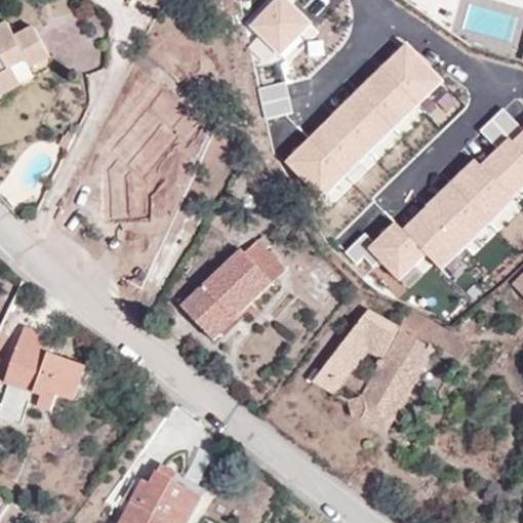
[(138,0),(155,9),(159,0),(138,0)]
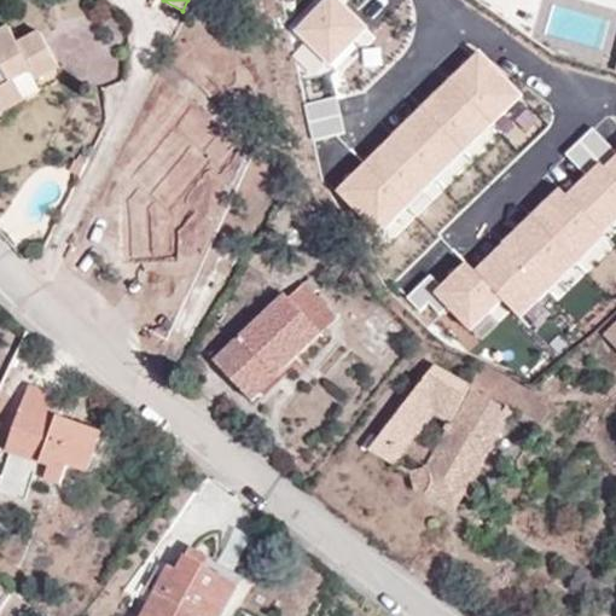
[(330,76),(372,42),(337,0),(335,0),(295,34),(330,76)]
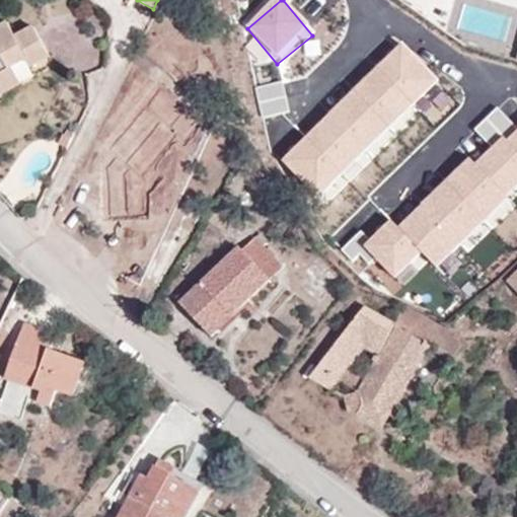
[(0,92),(18,82),(10,66),(23,59),(27,67),(47,56),(31,26),(13,34),(5,20),(0,22),(0,92)]
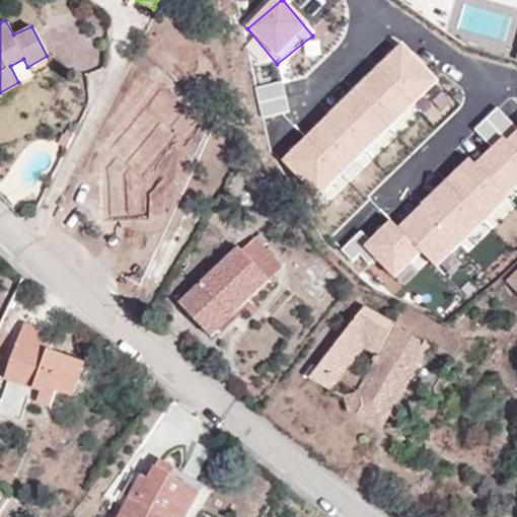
[(516,128),(402,229),(393,219),(371,239),(363,230),(354,238),(395,286),(431,254),(443,268),(513,206),(507,199),(516,189),(516,128)]
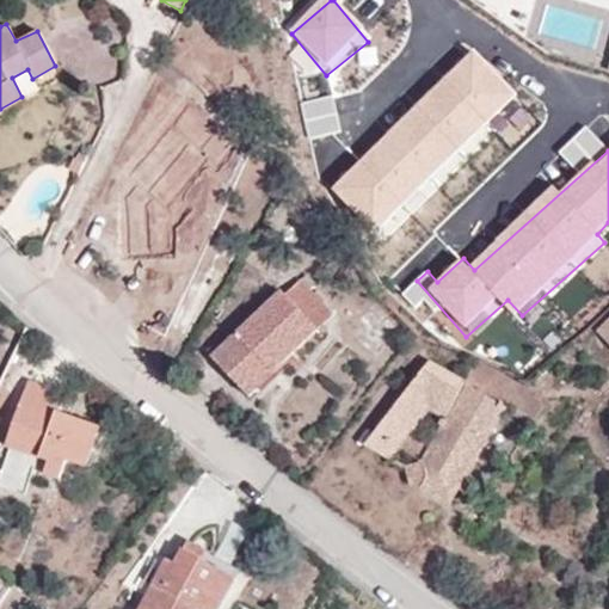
[(315,327),(305,315),(320,300),(301,280),(285,294),(281,289),(210,355),(234,382),(258,358),(269,371),(315,327)]
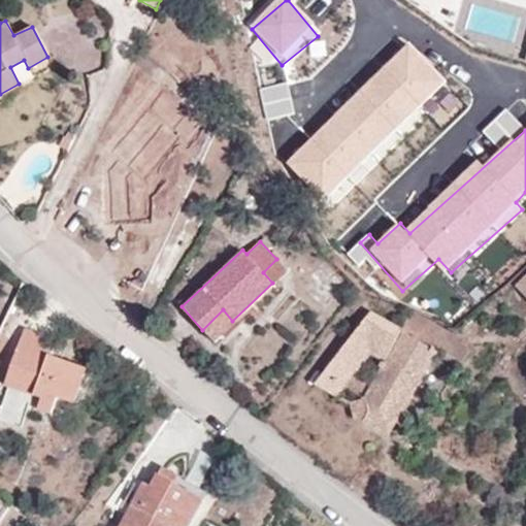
[(272,283),(286,269),(276,259),(263,272),(272,283)]
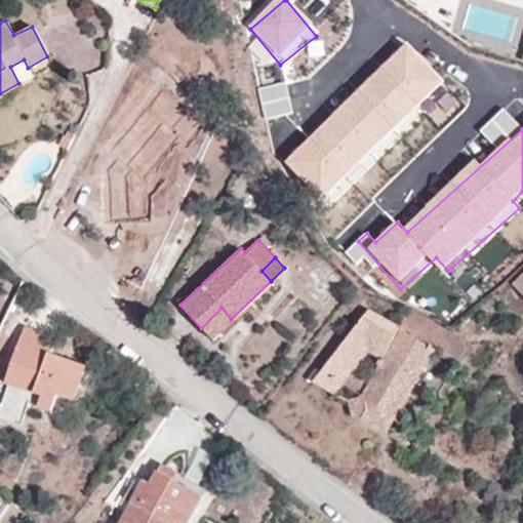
[(522,268),(511,280),(510,282),(522,295),(522,268)]
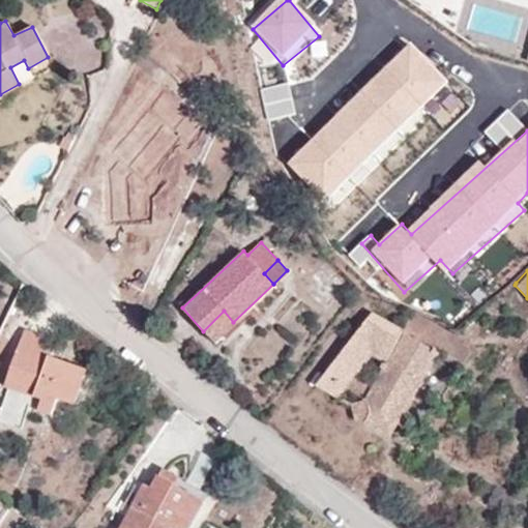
[(203,331),(212,342),(233,322),(224,311),(203,331)]
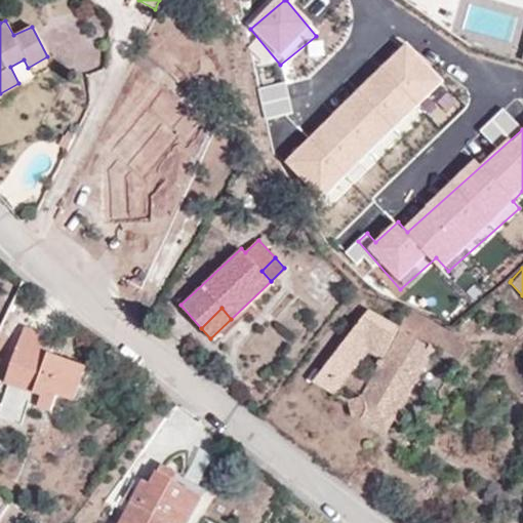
[(468,344),(407,308),(396,326),(432,347),(455,361),(468,344)]
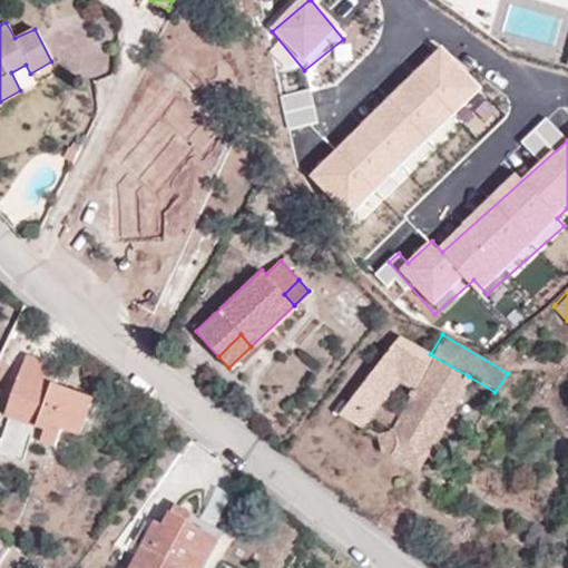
[(415,467),(469,376),(430,354),(397,335),(338,414),(362,428),(402,378),(413,385),(387,432),(379,437),(382,450),(392,456),(415,467)]
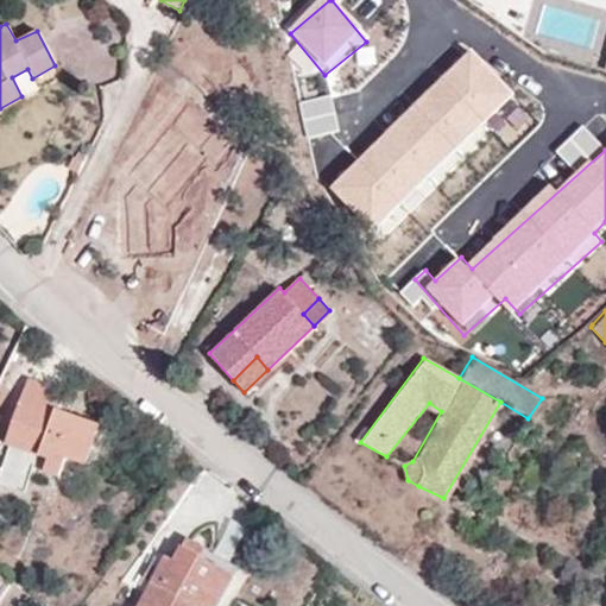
[(6,444),(45,458),(42,468),(58,473),(64,455),(83,462),(98,423),(42,403),(48,383),(26,376),(2,443),(6,444)]
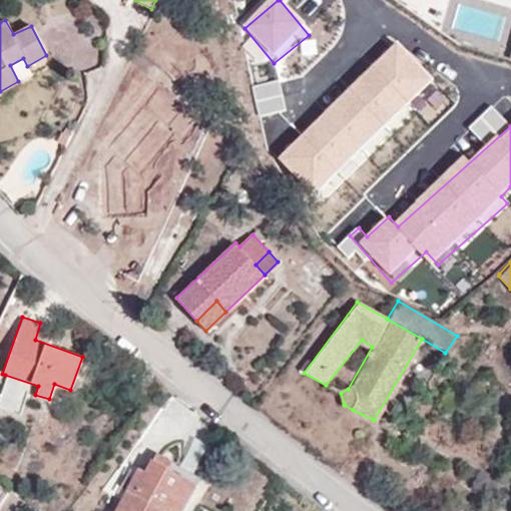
[(5,375),(3,384),(35,395),(38,386),(5,375)]
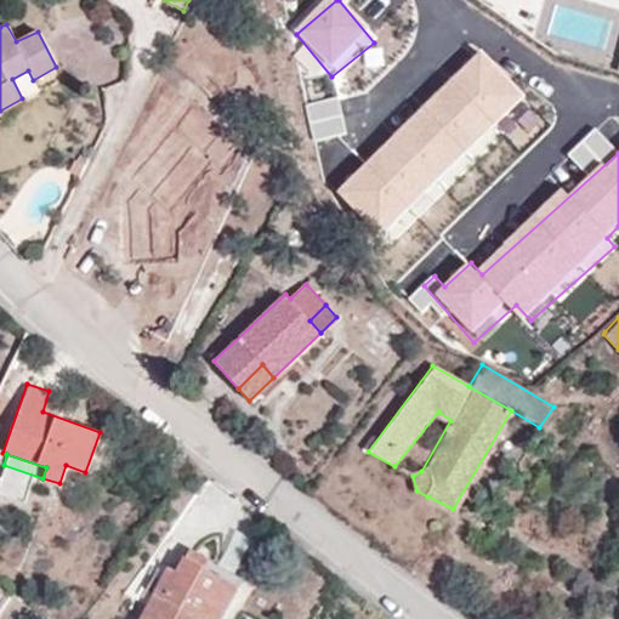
[(442,555),(452,539),(436,529),(427,545),(442,555)]
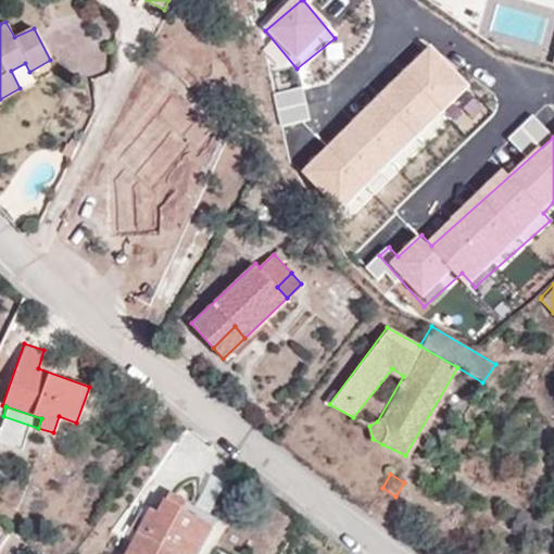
[(196,553),(211,525),(164,499),(158,512),(149,507),(124,553),(196,553)]
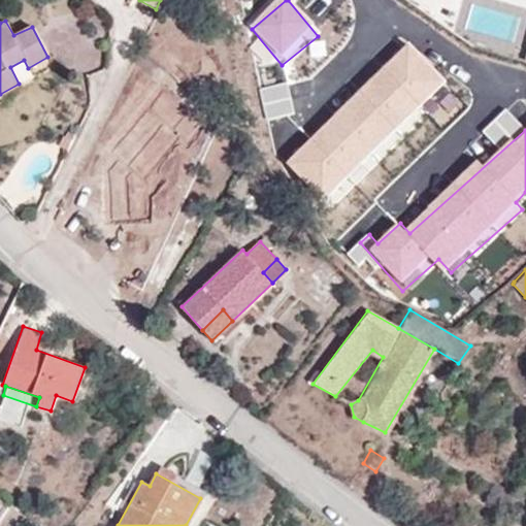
[(475,525),(454,512),(444,525),(475,525)]
